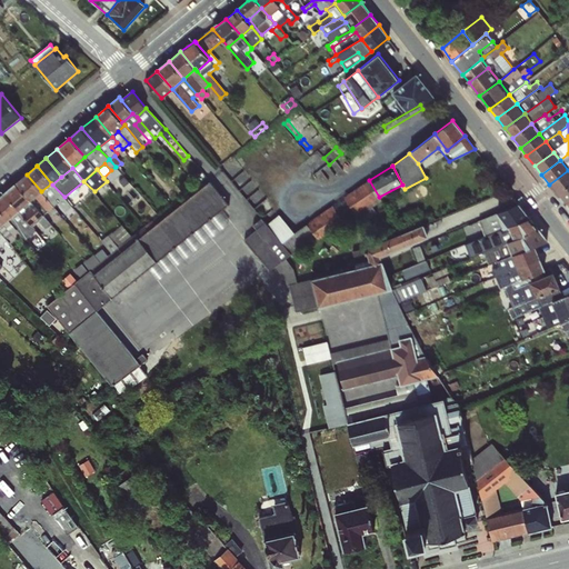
[(568,171),(568,170),(549,185),(557,195),(568,185),(568,171)]
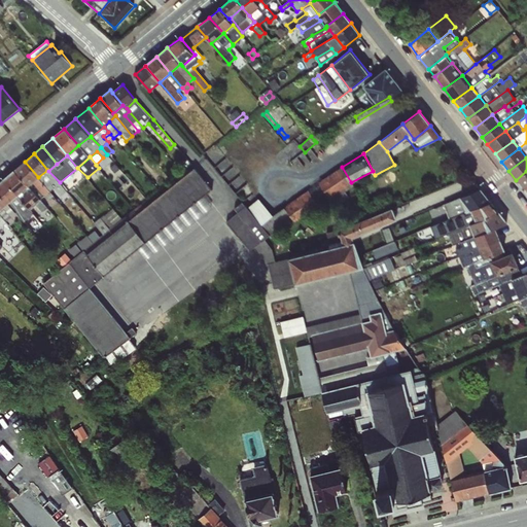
[(249,207),(247,208),(270,235),(269,236),(271,238),(294,221),(294,222),(329,198),(331,201),(353,185),(351,182),(342,167),(341,167),(284,207),(273,215),(258,199),(254,202),(249,207)]
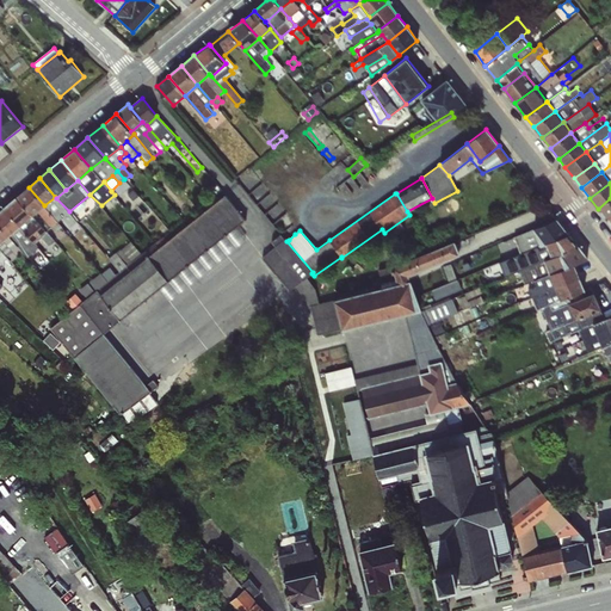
[(161,245),(148,255),(168,281),(245,220),(226,195),(168,239),(161,245)]
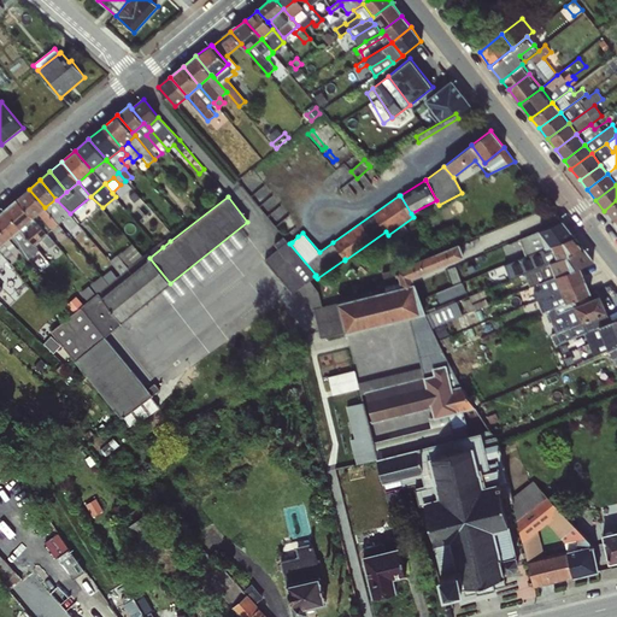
[(616,200),(604,211),(612,222),(616,217),(616,200)]
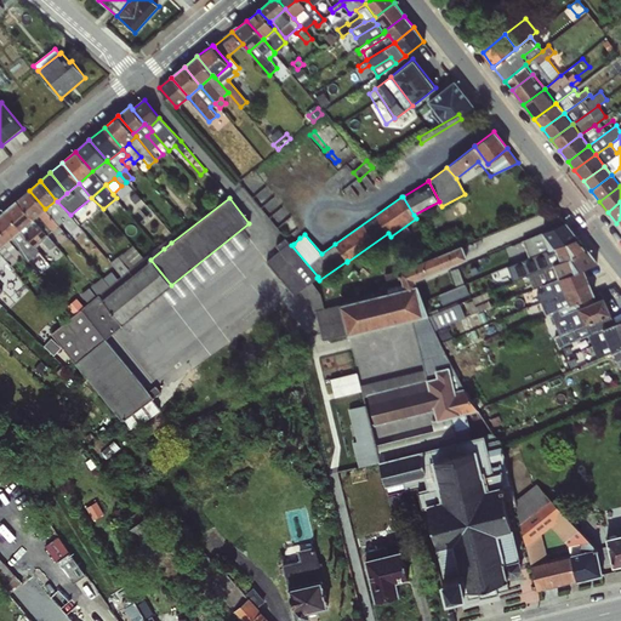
[(523,240),(542,232),(550,228),(547,221),(519,231),(523,240)]
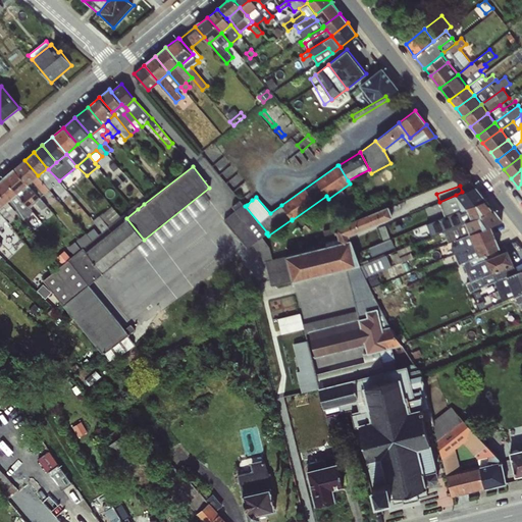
[(462,192),(456,195),(462,210),(466,208),(466,207),(485,200),(475,187),(462,192)]
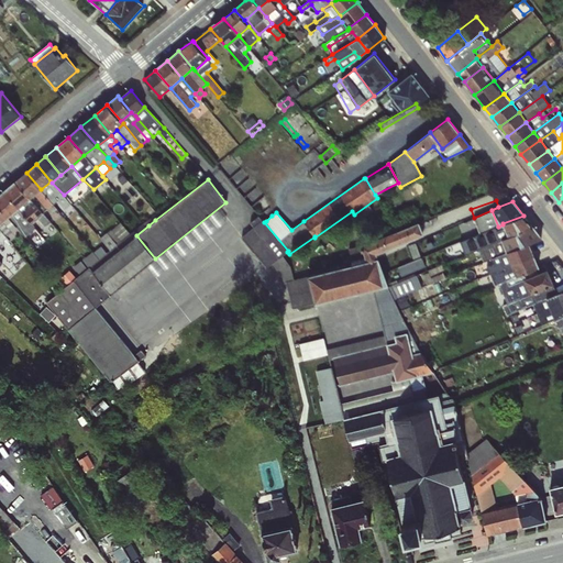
[(492,210),(474,218),(477,225),(479,233),(498,227),(492,210)]
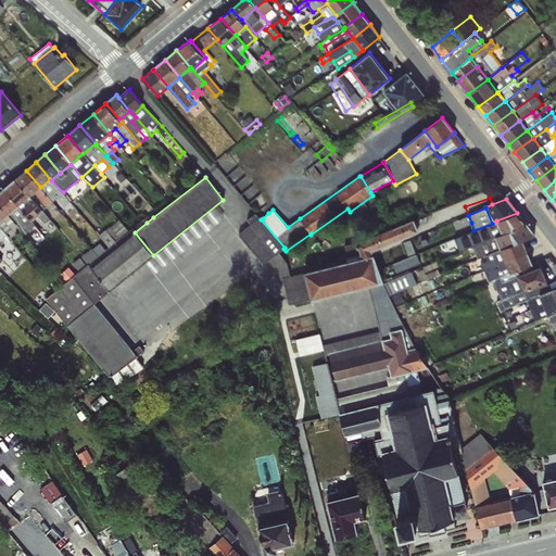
[(147,223),(153,217),(147,209),(140,214),(147,223)]
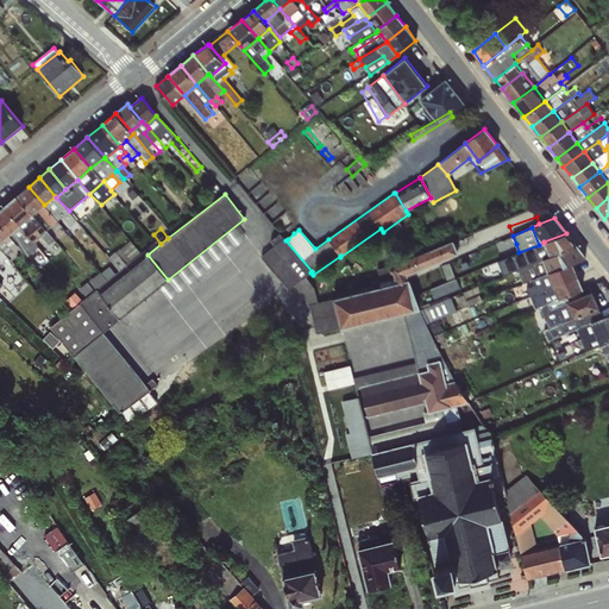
[(288,239),(294,233),(290,228),(283,233),(288,239)]
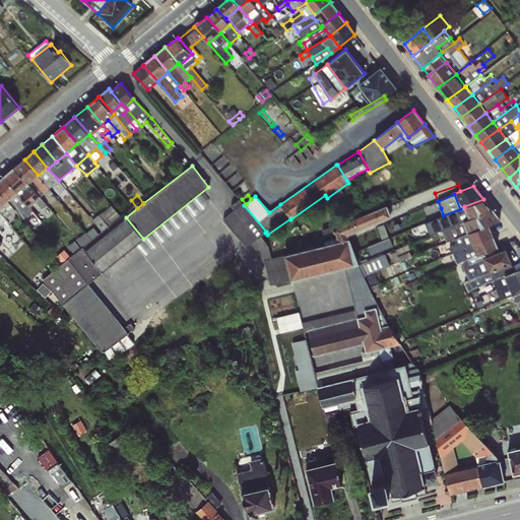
[(235,209),(242,203),(239,199),(232,206),(235,209)]
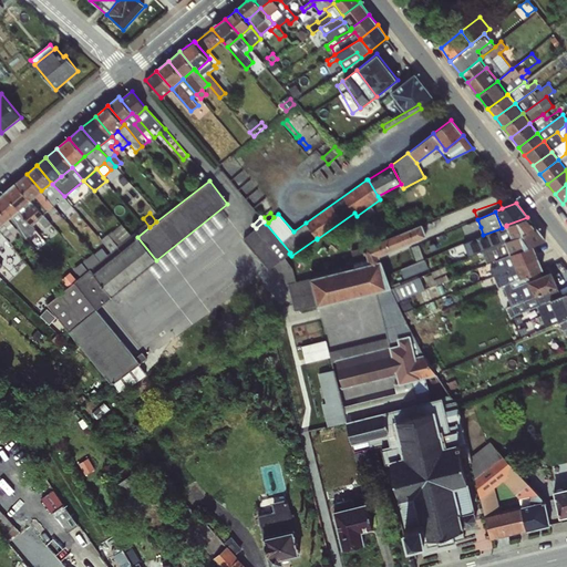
[(536,228),(527,217),(506,225),(506,226),(512,238),(536,228)]
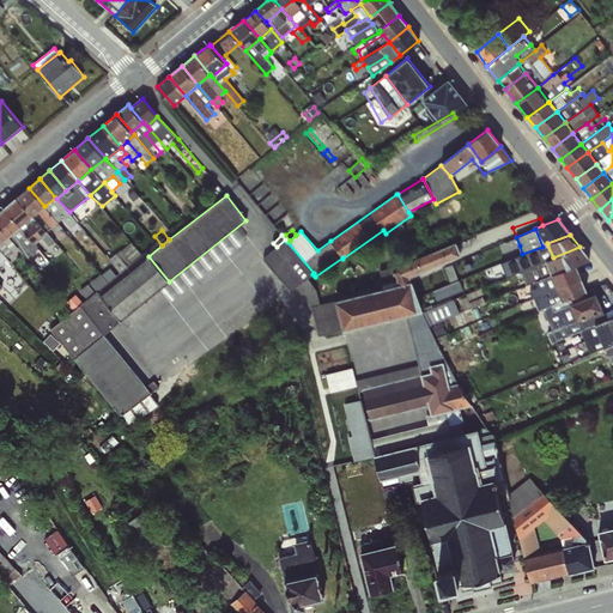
[(520,246),(516,237),(504,243),(508,250),(520,246)]
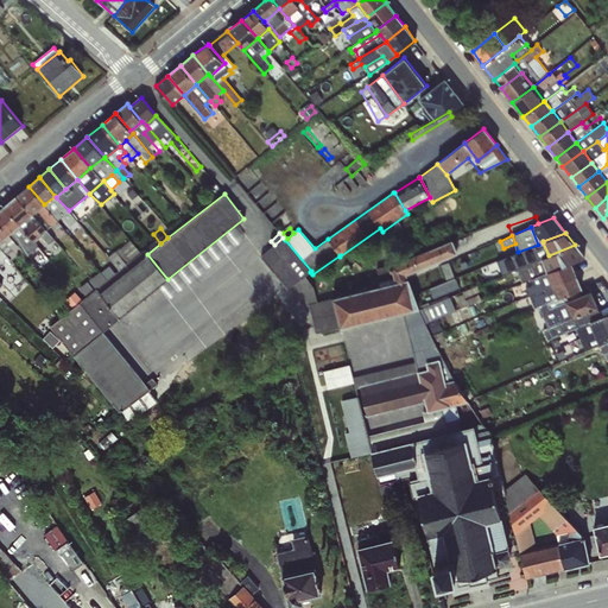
[(283,238),(274,245),(261,255),(287,289),(293,284),(305,276),(310,272),(311,271),(285,240),(283,238)]
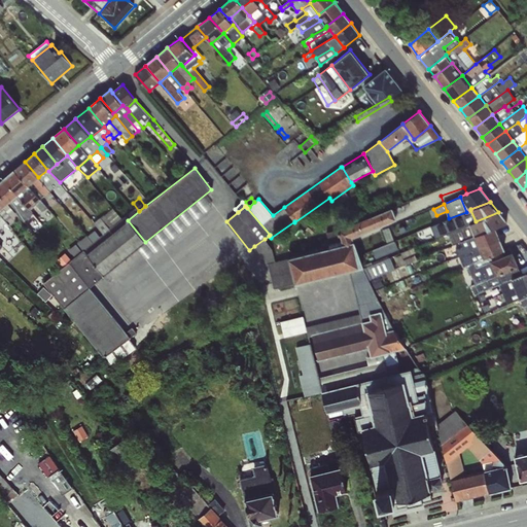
[(392,207),(339,230),(343,244),(353,241),(352,237),(396,219),(392,207)]
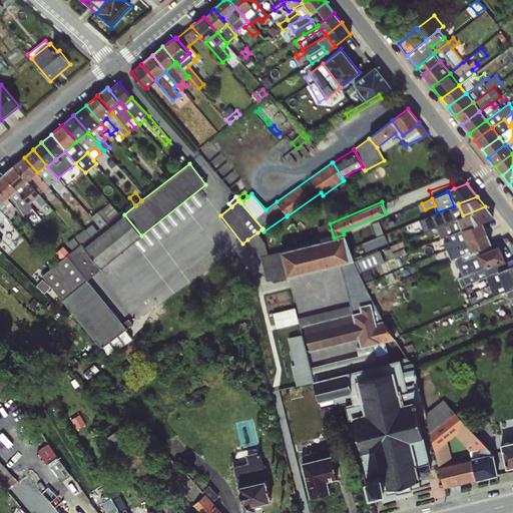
[(437,212),(431,215),(435,222),(437,226),(442,224),(457,218),(463,215),(458,204),(454,206),(437,212)]
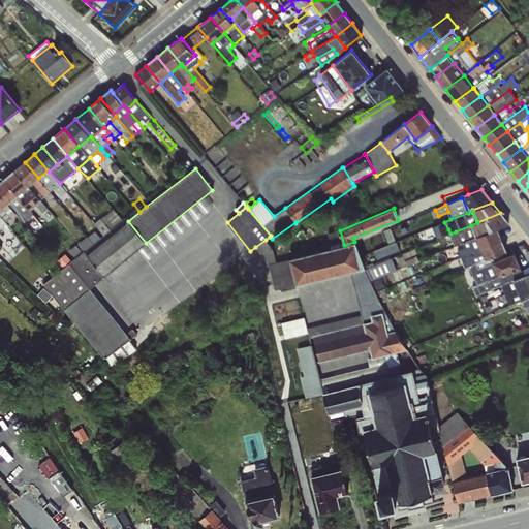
[(477,222),(471,225),(473,231),(475,237),(476,237),(497,228),(508,223),(500,213),(477,222)]
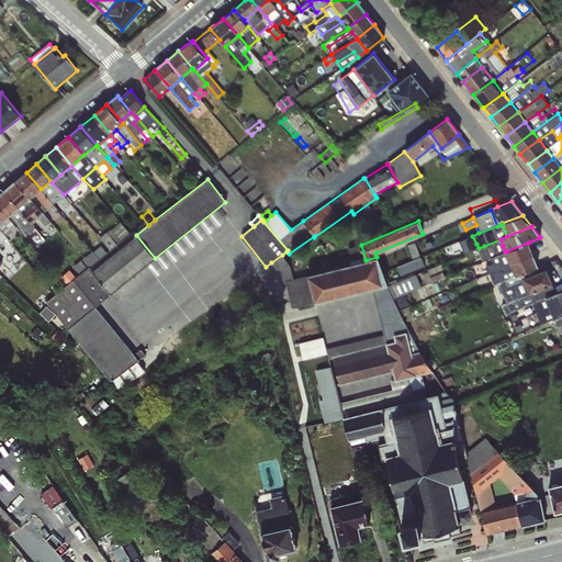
[(155,258),(136,235),(92,271),(111,294),(150,262),(155,258)]
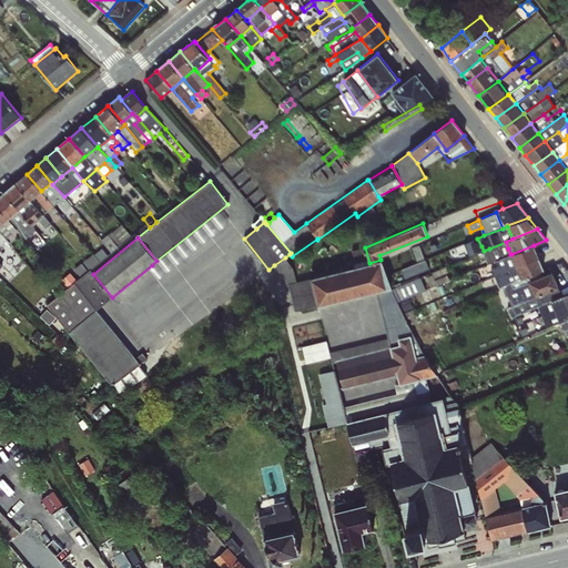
[(482,246),(477,239),(472,241),(475,249),(482,246)]
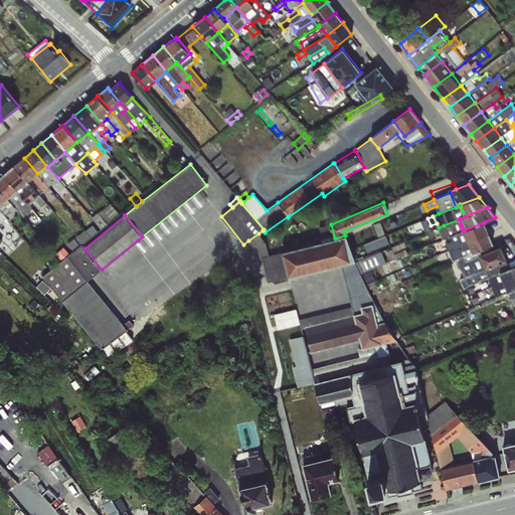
[(459,219),(444,225),(447,231),(461,225),(459,219)]
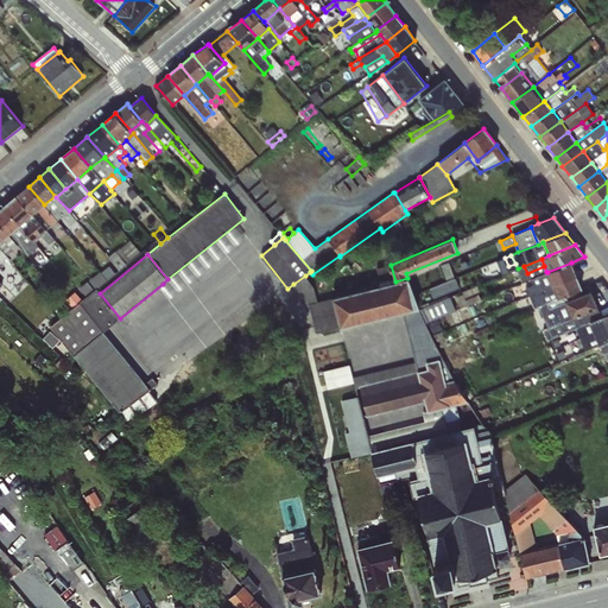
[(571,263),(548,272),(552,285),(576,274),(571,263)]
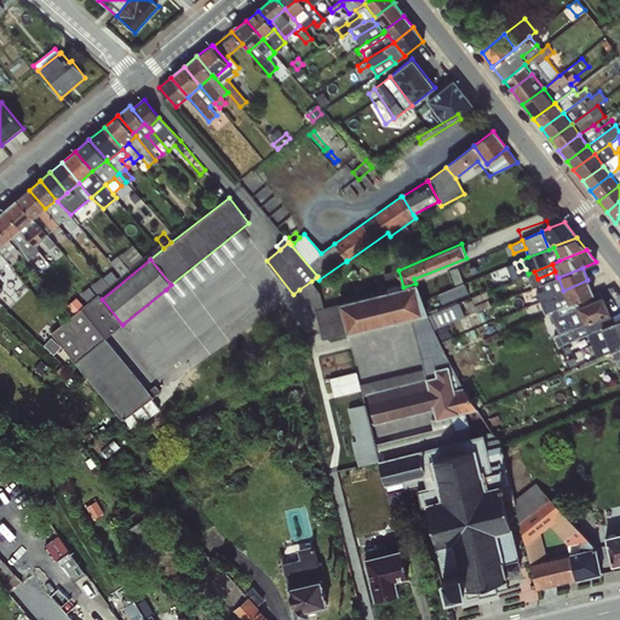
[(401,279),(399,270),(384,274),(386,282),(401,279)]
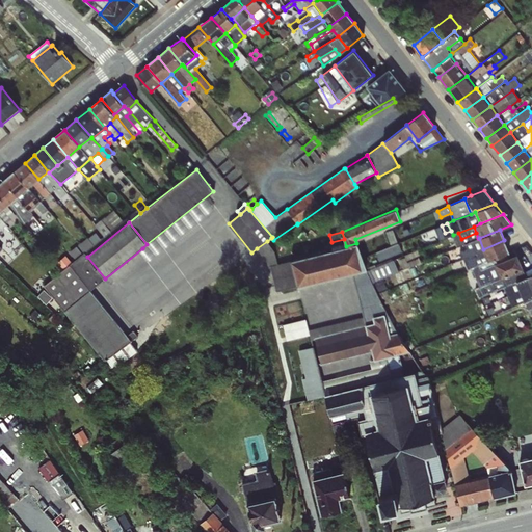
[(386,233),(380,236),(386,248),(397,244),(393,234),(387,236),(386,233)]
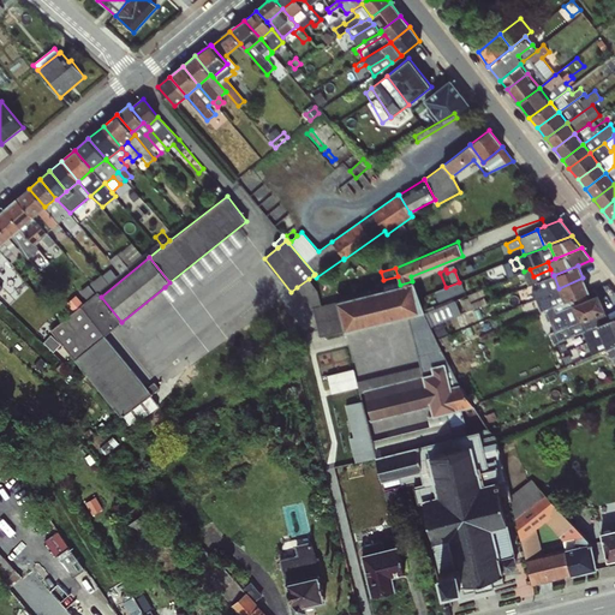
[(537,282),(532,285),(535,290),(530,292),(533,299),(559,288),(554,275),(553,275),(537,282)]
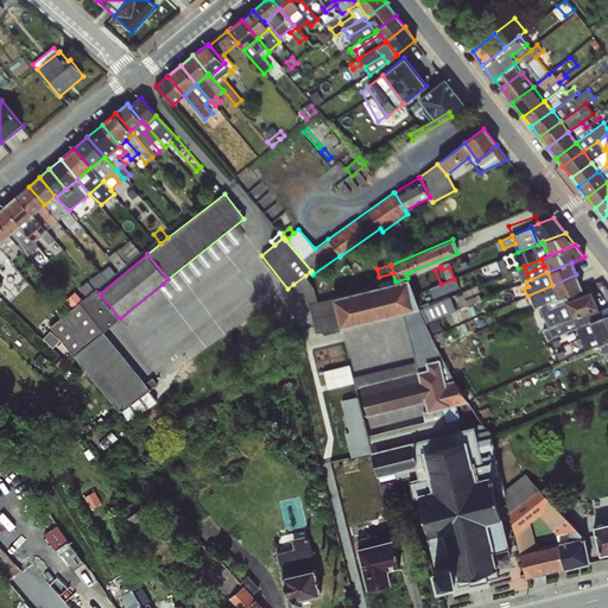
[(576,274),(552,285),(558,298),(563,296),(582,287),(576,274)]
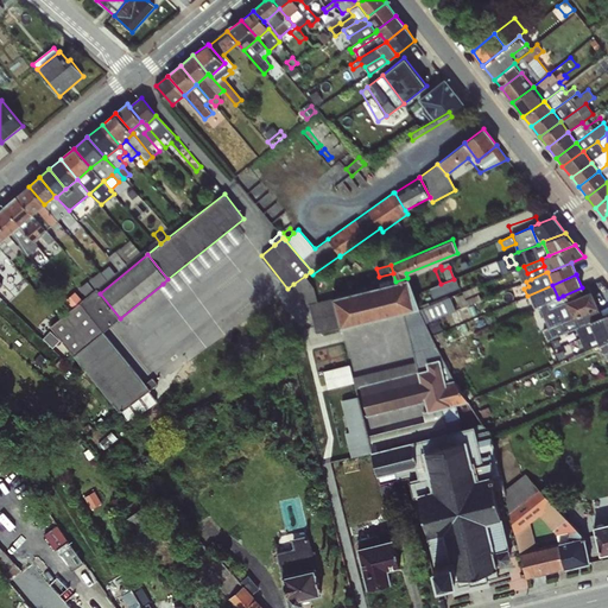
[(305,276),(293,284),(306,301),(308,306),(309,306),(316,333),(340,328),(333,297),(317,302),(314,287),(305,276)]
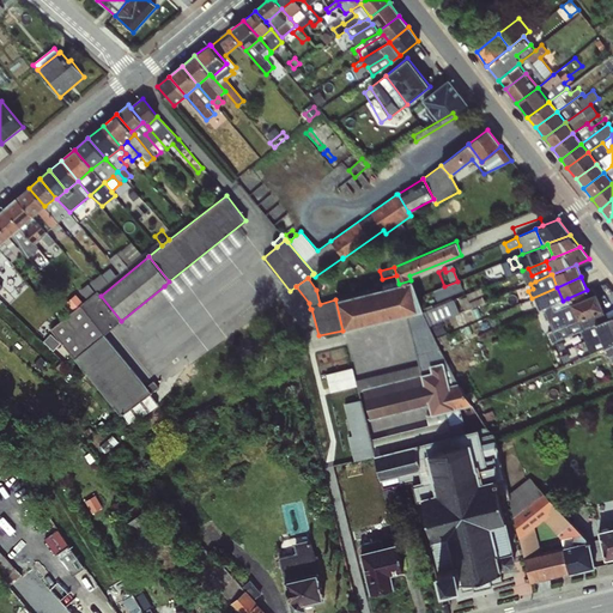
[(557,287),(532,298),(538,311),(551,305),(563,301),(557,287)]
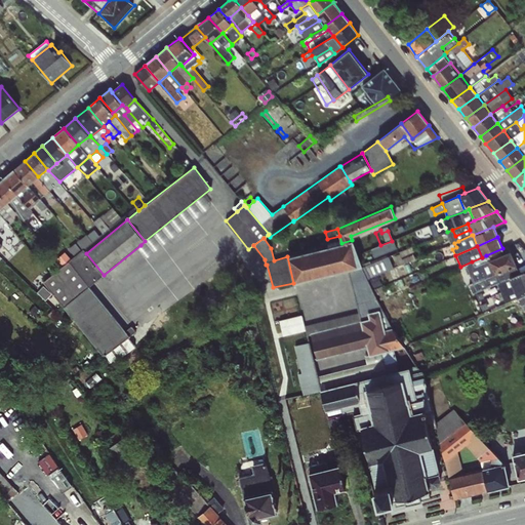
[(400,253),(395,255),(397,260),(399,266),(402,264),(405,263),(402,256),(413,252),(411,247),(410,247),(400,251),(400,253)]
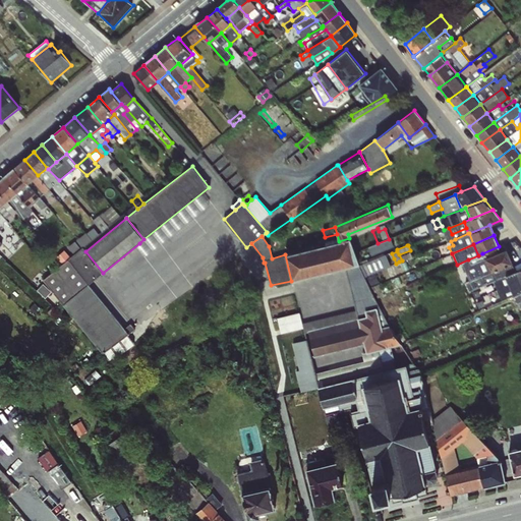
[(368,247),(361,250),(363,256),(371,253),(368,247)]
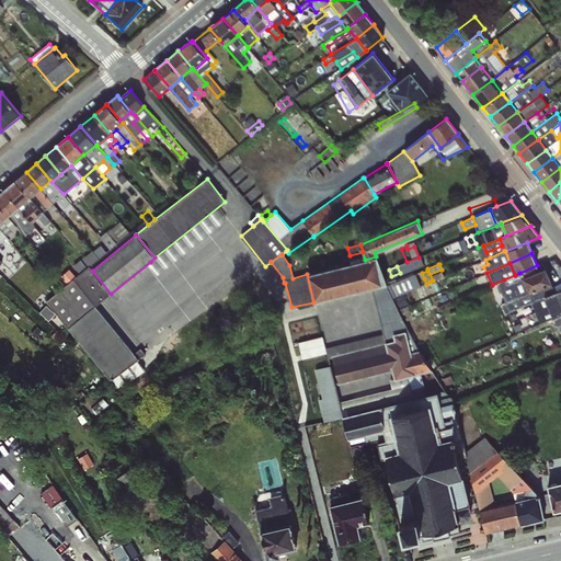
[(546,267),(522,277),(528,294),(528,295),(552,284),(546,267)]
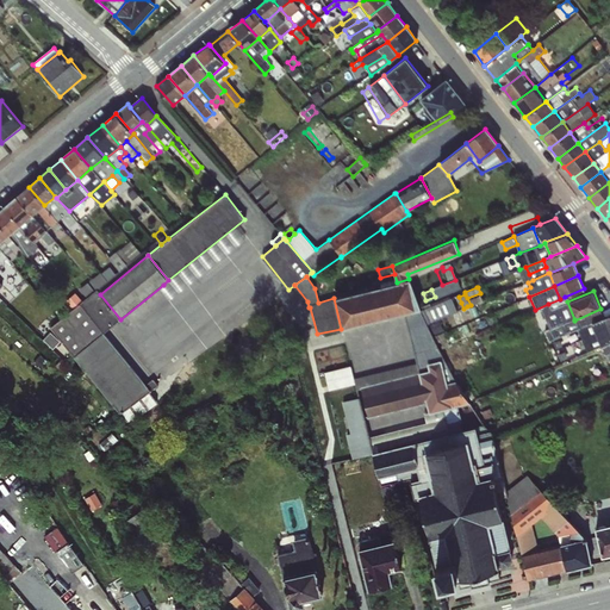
[(422,310),(427,307),(422,293),(416,296),(422,309),(422,310)]
